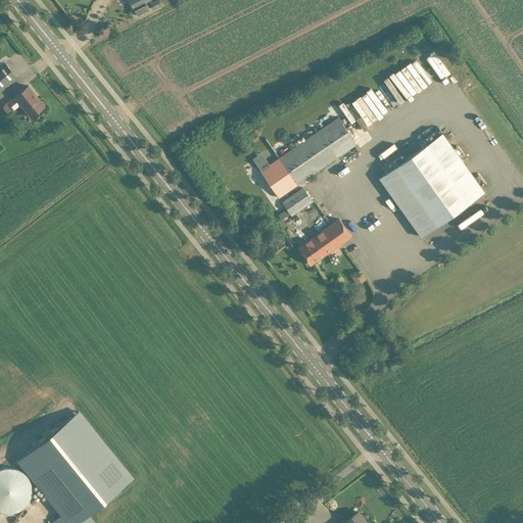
[(129,0),(137,15),(149,9),(145,2),(148,0),(129,0)]
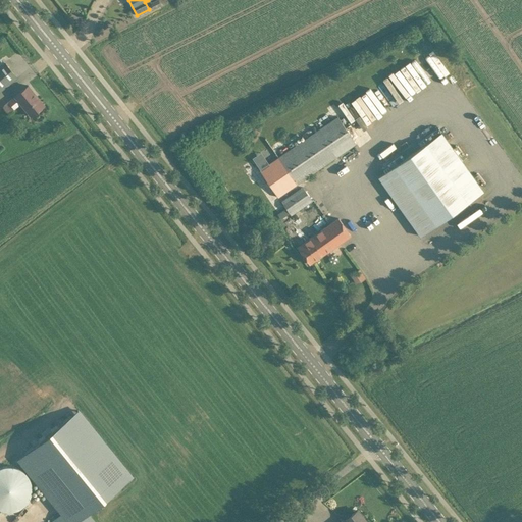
[(155,0),(150,3),(153,10),(161,6),(157,0),(155,0)]
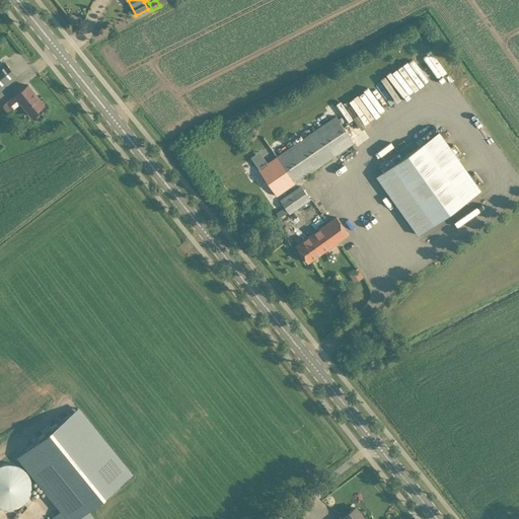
[(447,91),(456,86),(431,48),(422,54),(425,60),(420,63),(432,81),(438,77),(447,91)]
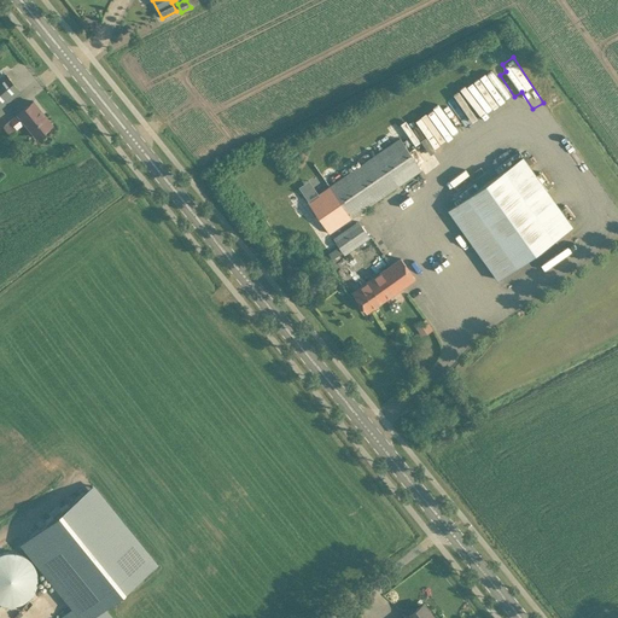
[(0,77),(0,108),(10,100),(19,92),(5,75),(0,77)]
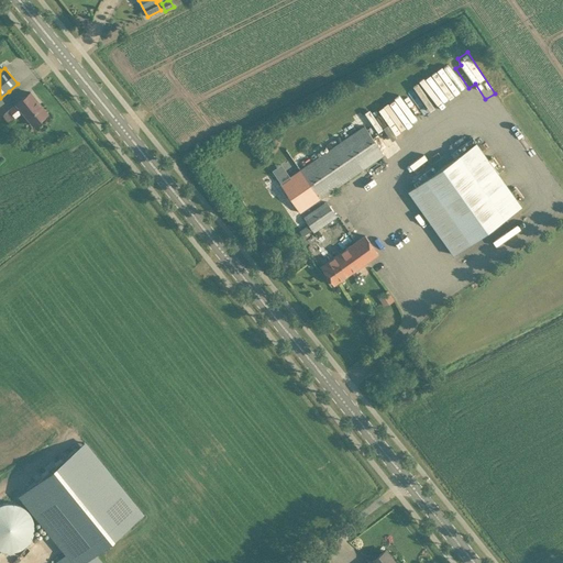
[(428,83),(446,108),(462,97),(444,72),(428,83)]
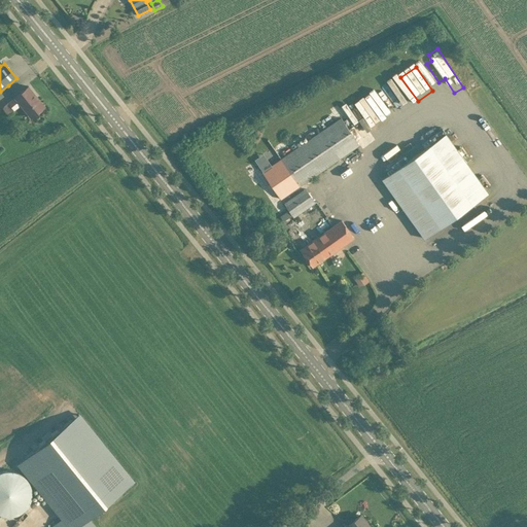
[(414,103),(398,79),(370,98),(381,114),(396,105),(400,111),(414,103)]
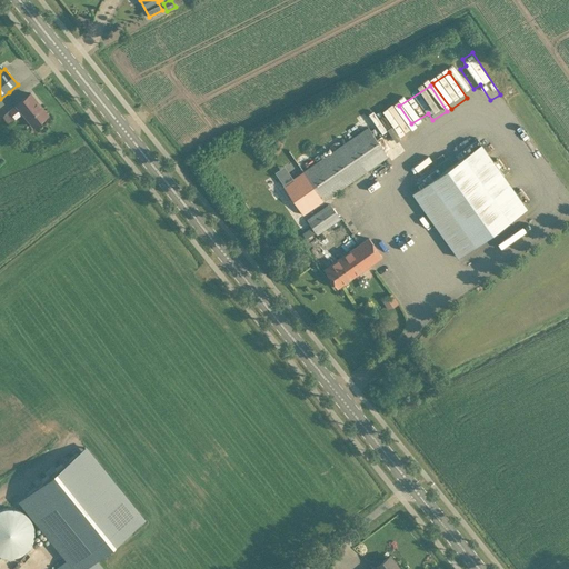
[(31,93),(16,106),(22,113),(33,127),(48,115),(31,93)]
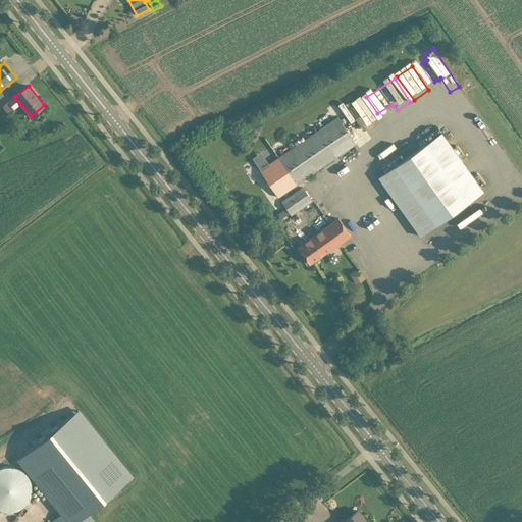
[(8,103),(2,107),(7,113),(13,109),(8,103)]
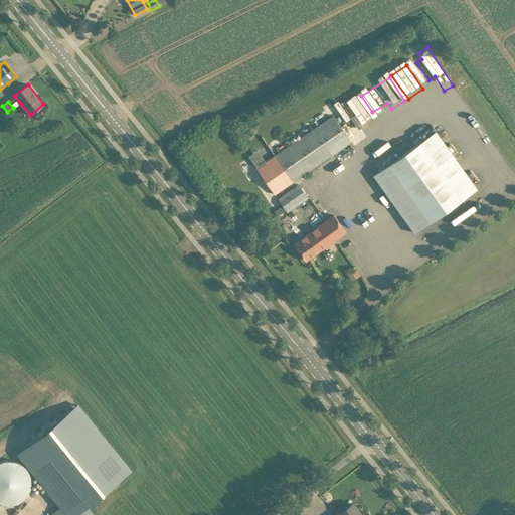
[(333,115),(256,168),(275,194),(351,140),(333,115)]
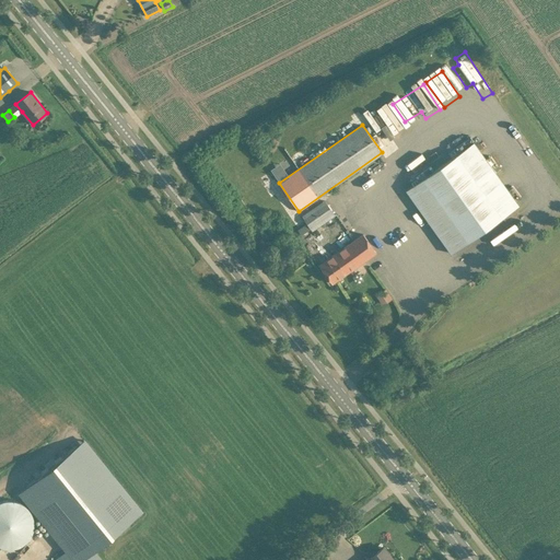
[(406,190),(451,253),(518,205),(474,141),(406,190)]
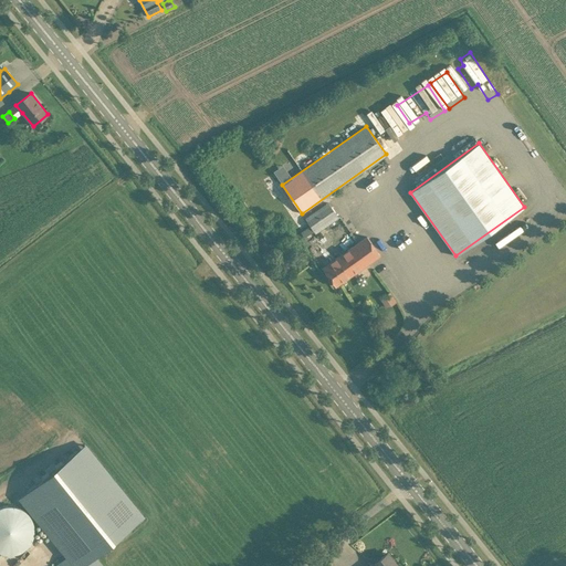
[(375,175),(386,169),(384,165),(371,170),(375,175)]
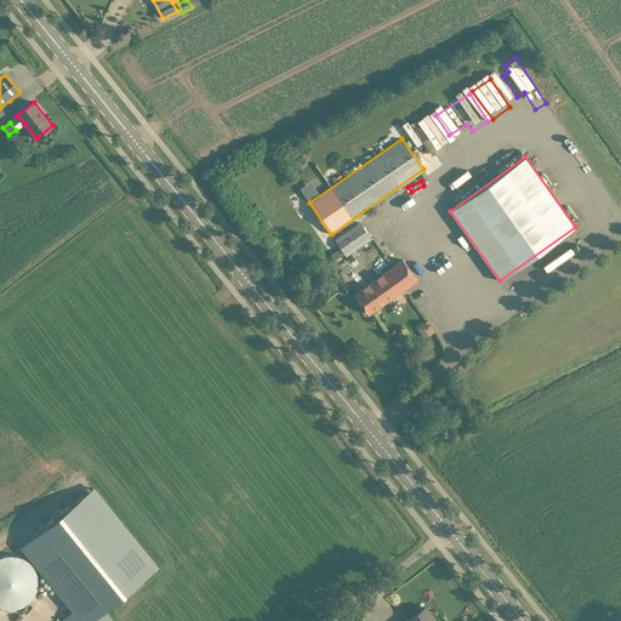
[(335,240),(346,256),(371,238),(360,222),(335,240)]
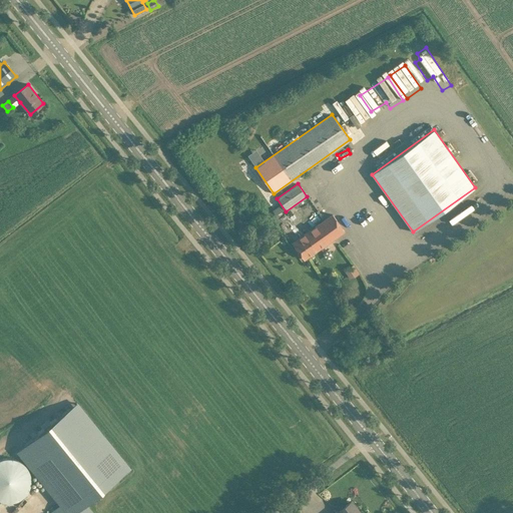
[(293,242),(304,260),(312,253),(344,230),(333,214),(301,236),(301,237),(293,242)]
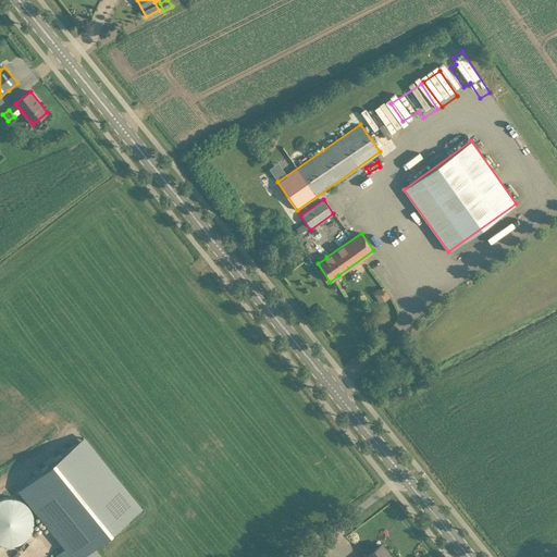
[(141,508),(85,436),(17,491),(64,548),(71,556),(79,556),(93,547),(141,508)]
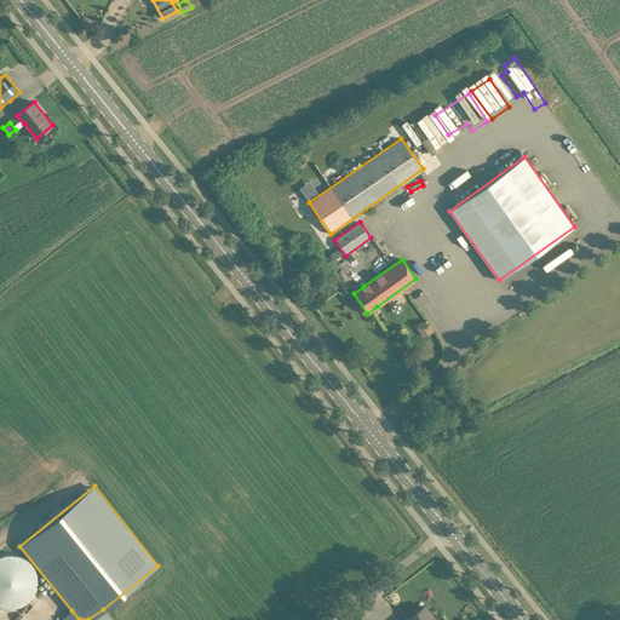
[(18,555),(13,554),(7,554),(3,555),(0,555),(0,603),(0,604),(6,606),(11,607),(16,606),(22,604),(26,602),(30,598),(33,593),(35,589),(36,584),(38,579),(36,573),(34,568),(32,563),(28,560),(23,557),(18,555)]
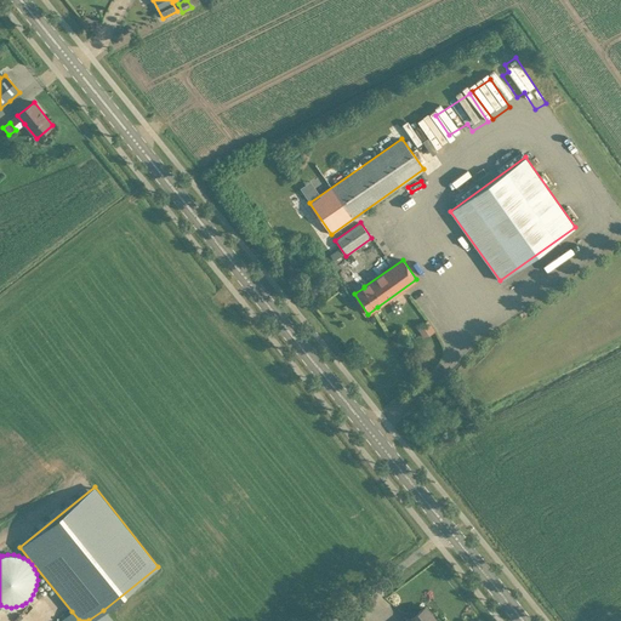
[(410,617),(404,620),(437,620),(426,607),(410,619),(410,617)]
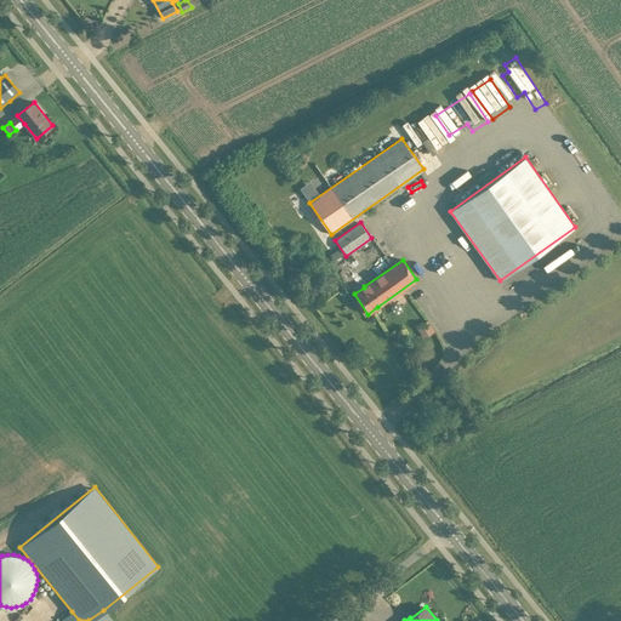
[(79,620),(72,611),(62,620),(112,620),(103,610),(89,620),(79,620)]
